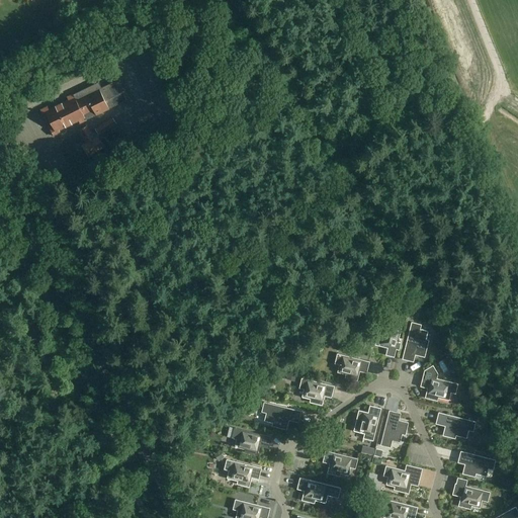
[(45,116),(48,114),(54,128),(51,130),(54,136),(60,133),(59,130),(79,119),(80,122),(109,108),(108,104),(123,97),(114,80),(90,92),(88,89),(82,92),(84,95),(76,99),(73,93),(67,96),(68,99),(49,108),(48,106),(40,109),(45,116)]
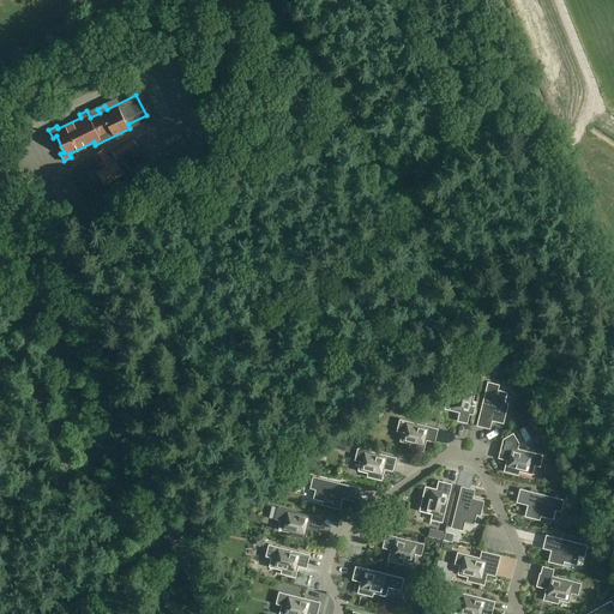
[(133,139),(112,152),(116,160),(138,146),(133,139)]
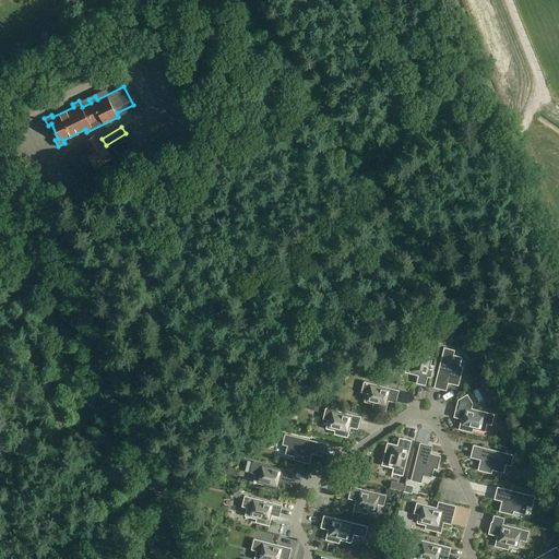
[(90,156),(96,167),(111,157),(105,145),(102,147),(94,135),(85,141),(94,153),(90,156)]
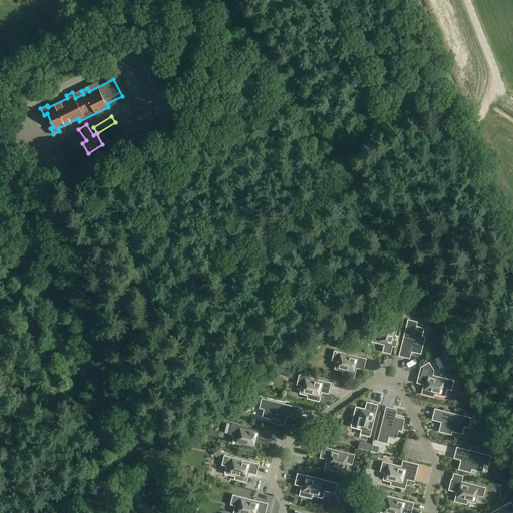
[(400,319),(390,317),(388,321),(381,320),(378,329),(375,328),(372,342),(384,345),(382,352),(391,354),(400,319)]
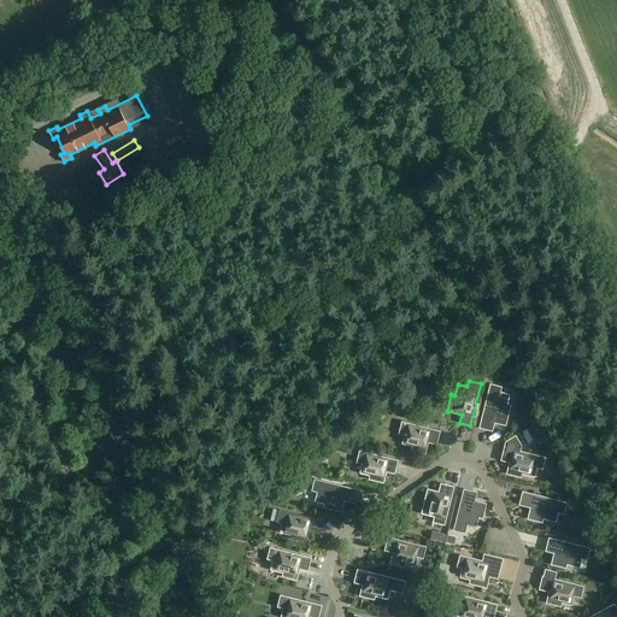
[(507,404),(510,394),(501,392),(503,386),(491,383),(480,428),(489,430),(492,422),(506,425),(511,405),(507,404)]
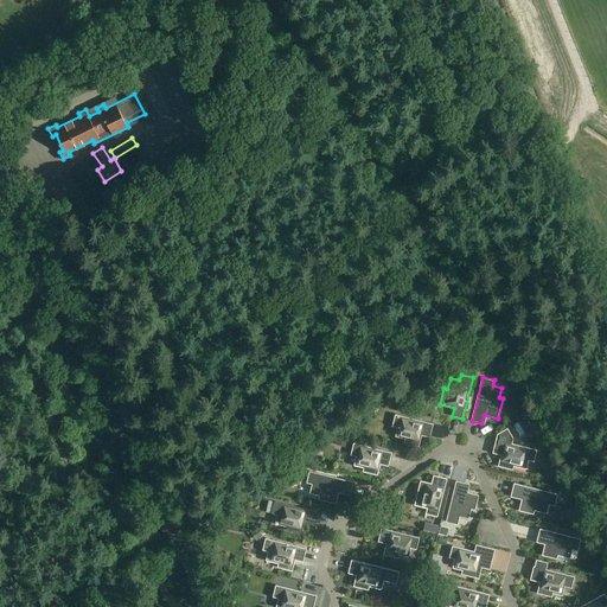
[(404,407),(415,415),(420,409),(409,400),(404,407)]
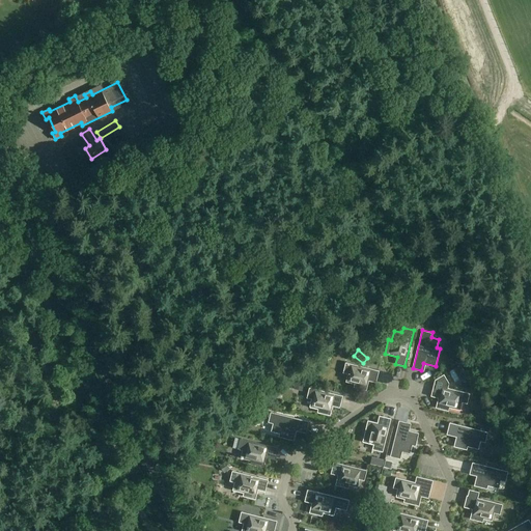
[(345,362),(343,372),(348,373),(346,382),(355,384),(354,387),(366,390),(369,378),(376,380),(380,370),(345,362)]
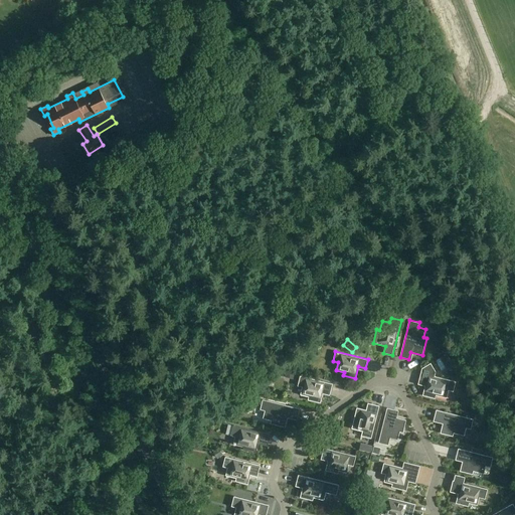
[(453,391),(456,381),(435,376),(436,371),(431,363),(422,368),(418,381),(425,383),(422,395),(436,398),(436,395),(447,397),(449,390),(453,391)]
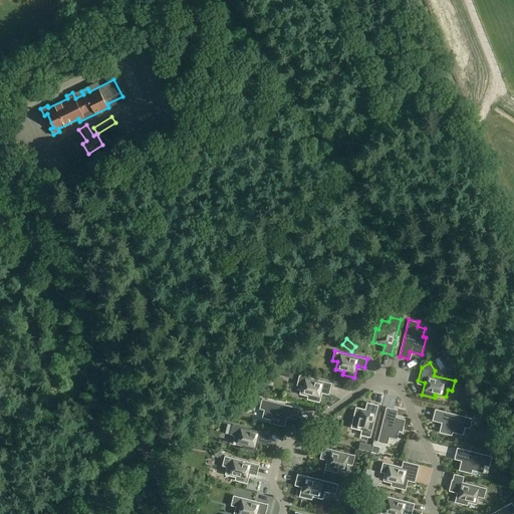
[(332,382),(299,374),(297,384),(302,386),(300,394),(308,396),(307,399),(319,402),(322,390),(329,392),(332,382)]
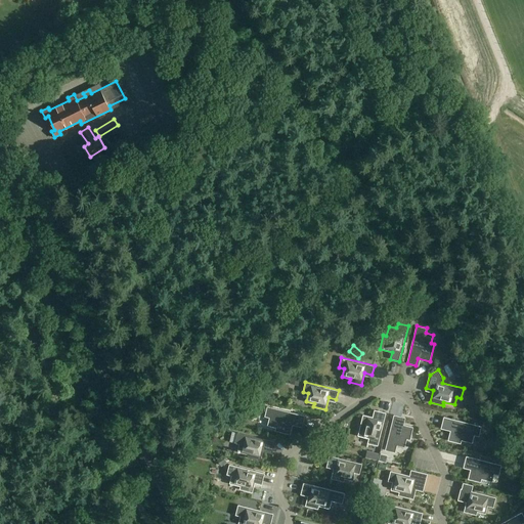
[(305,416),(267,406),(265,417),(269,418),(267,426),(276,428),(275,431),(291,435),(294,422),(303,425),(305,416)]
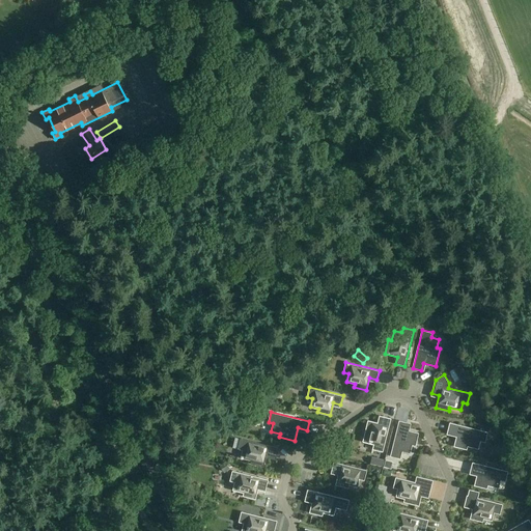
[(383,452),(391,418),(383,416),(381,423),(368,420),(365,434),(368,434),(366,443),(373,444),(372,449),(383,452)]
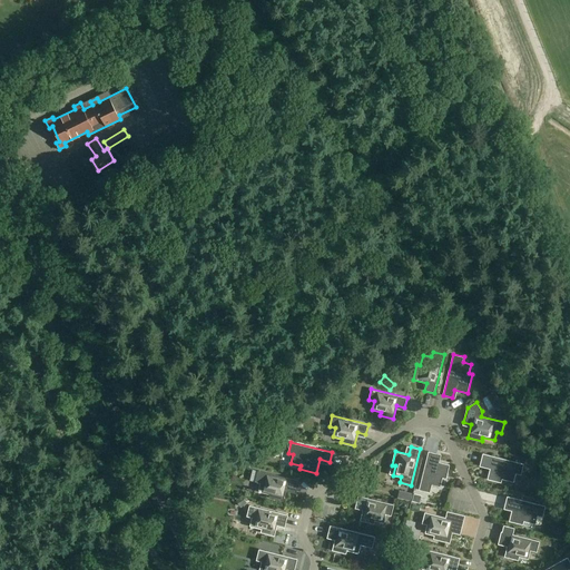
[(419,490),(430,492),(432,484),(441,487),(443,478),(446,479),(450,464),(436,461),(438,453),(429,451),(419,490)]
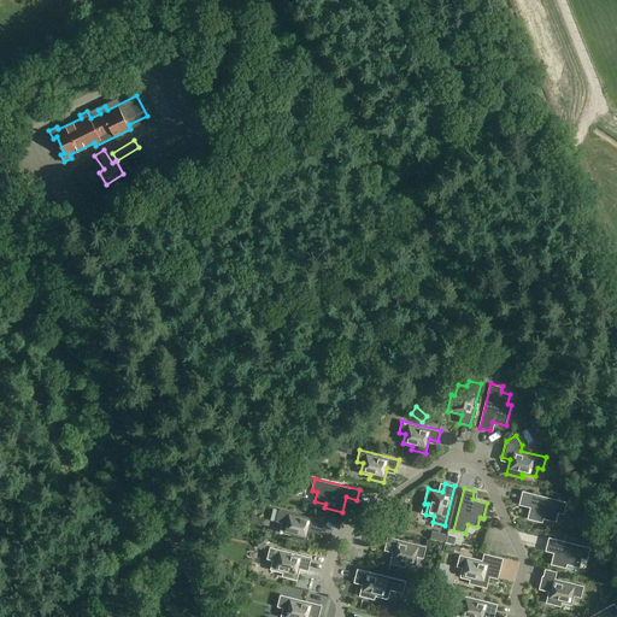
[(558,512),(564,513),(566,501),(523,491),(519,501),(532,504),(528,518),(542,522),(544,518),(556,522),(558,512)]
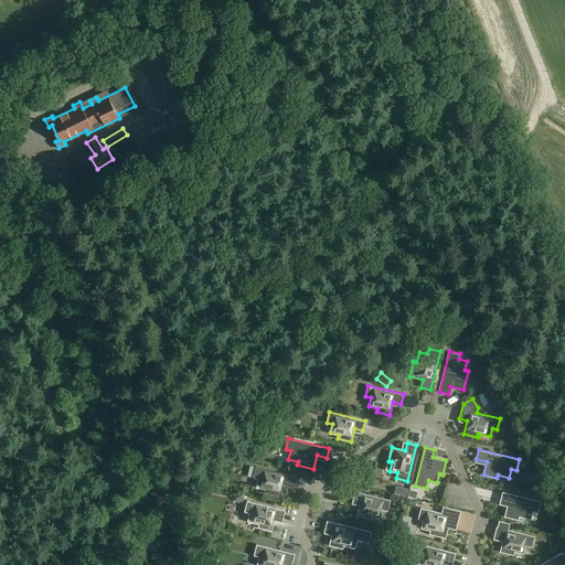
[(295,487),(297,477),(256,467),(253,478),(258,479),(256,487),(268,490),(267,493),(280,497),(284,483),(295,487)]
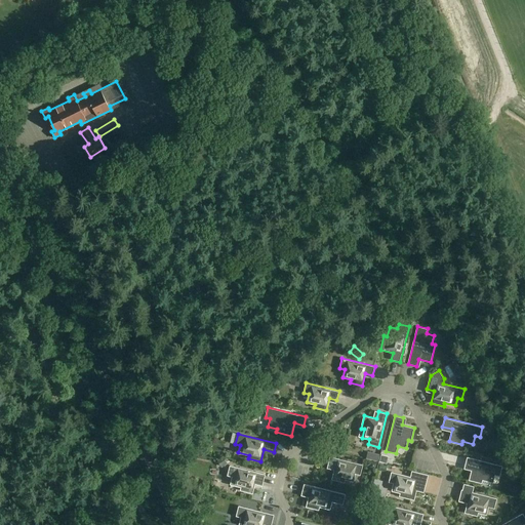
[(379,454),(367,452),(366,459),(377,461),(379,454)]
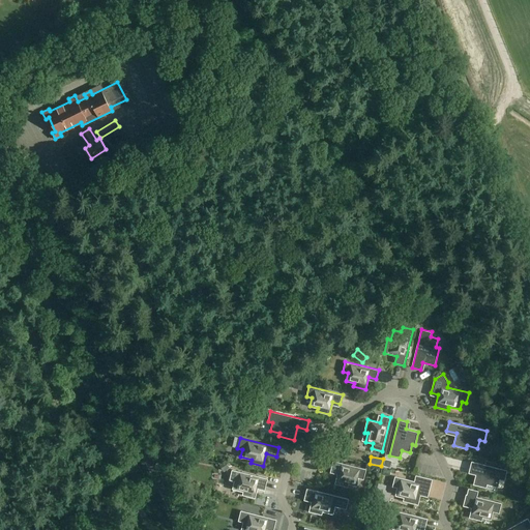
[(359,478),(363,479),(366,469),(333,461),(331,470),(339,472),(335,484),(348,488),(349,484),(357,487),(359,478)]
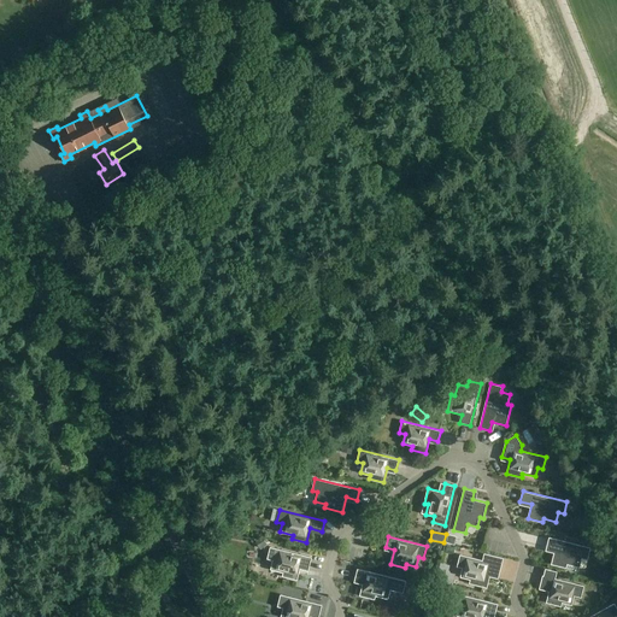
[(554,550),(551,564),(566,568),(566,564),(580,568),(582,558),(587,559),(591,547),(548,538),(546,547),(554,550)]
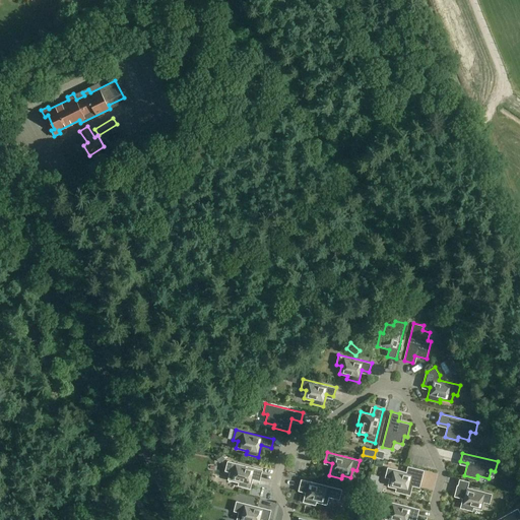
[(263,469),(228,461),(225,471),(230,472),(228,479),(239,482),(238,485),(251,489),(254,476),(261,478),(263,469)]
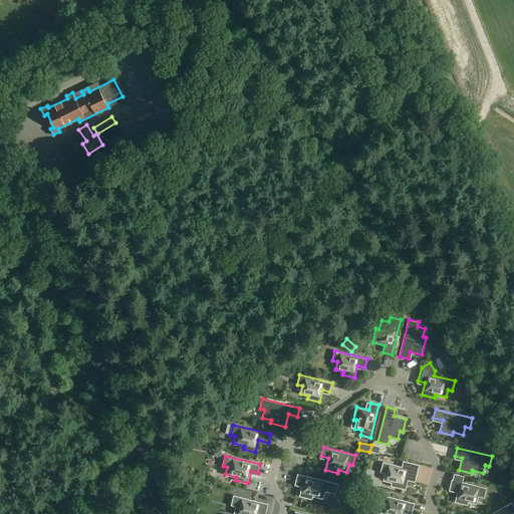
[(391,486),(406,490),(409,478),(416,479),(420,465),(404,461),(402,467),(383,462),(380,472),(386,473),(383,481),(392,483),(391,486)]
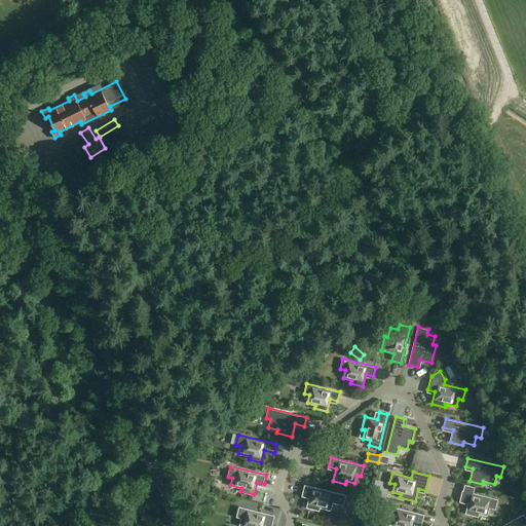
[(338,503),(340,493),(304,485),(302,493),(309,495),(306,508),(320,511),(321,508),(331,511),(333,502),(338,503)]
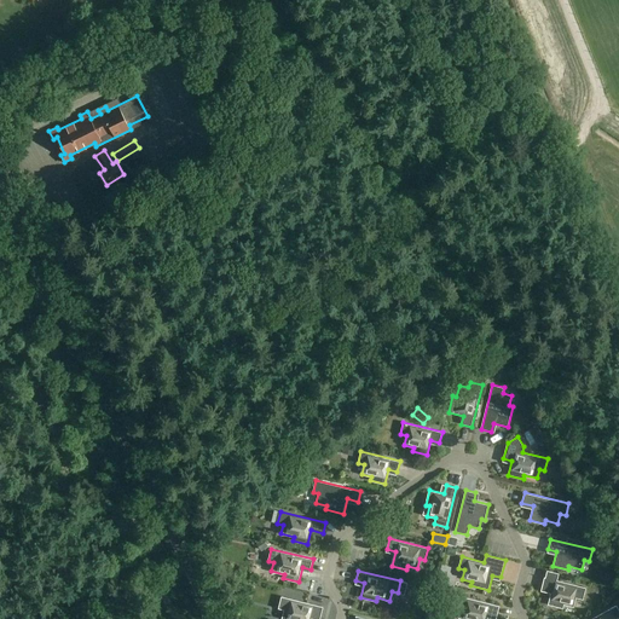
[(547,571),(545,578),(544,577),(542,588),(551,590),(548,605),(562,608),(563,605),(573,607),(576,597),(583,600),(586,588),(556,580),(557,573),(547,571)]
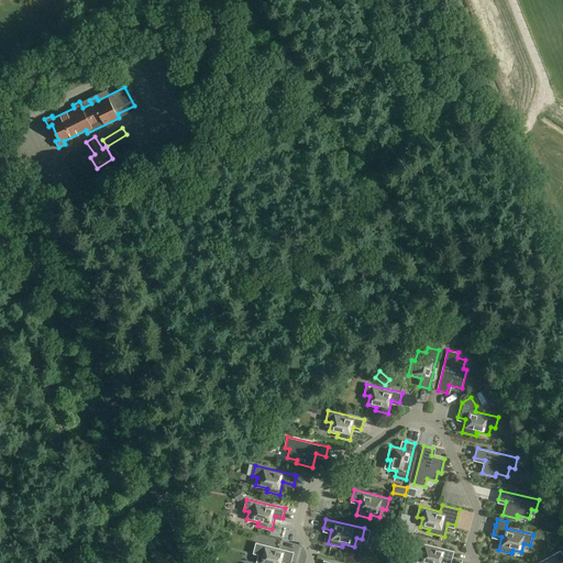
[(454,551),(416,541),(414,552),(419,554),(417,562),(420,562),(442,562),(444,559),(452,561),(454,551)]
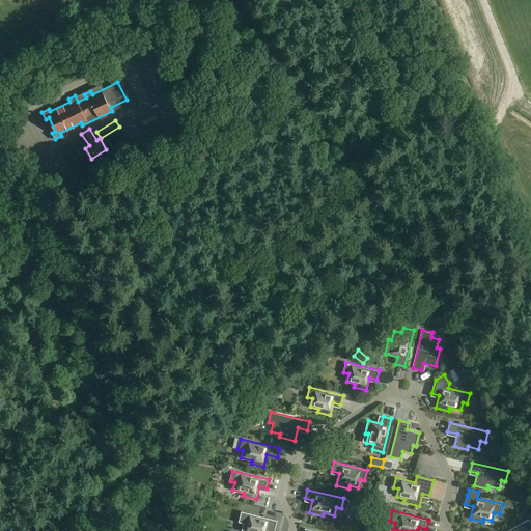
[(277,521),(242,511),(239,522),(244,523),(241,530),(267,530),(268,528),(275,530),(277,521)]
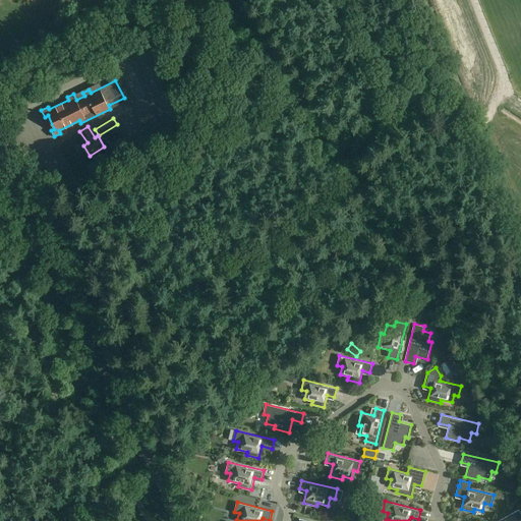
[(520,513),(518,509),(498,520),(519,520),(520,519),(520,513)]
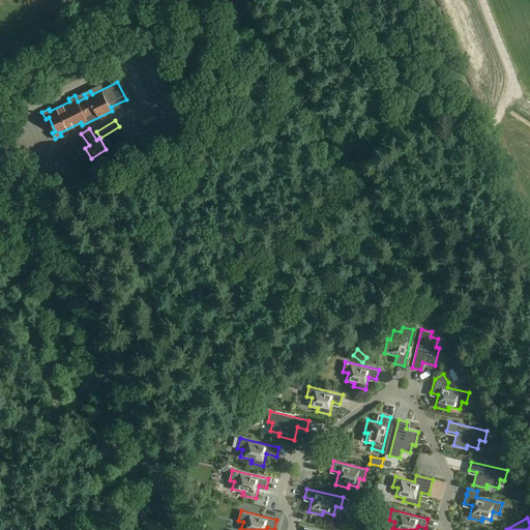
All buildings are outlined.
